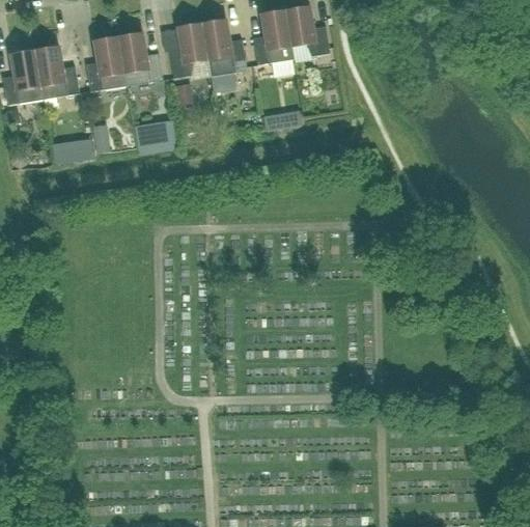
[(286,9),(293,46),(306,44),(312,55),(331,53),(326,25),(314,27),(310,5),(286,9)]
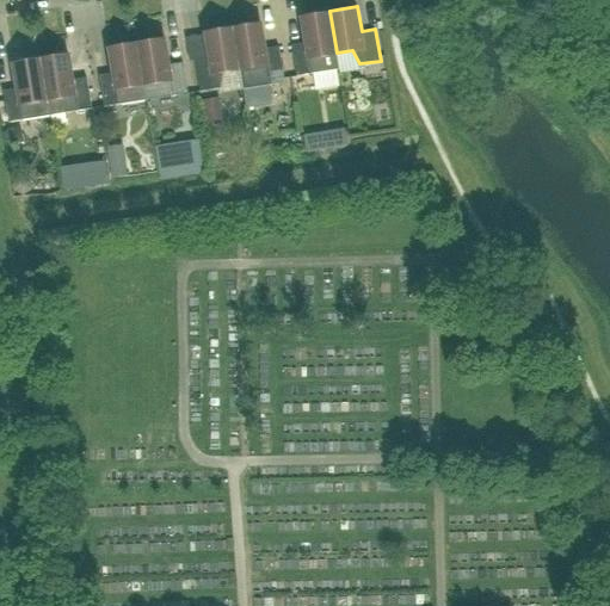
[(338,67),(337,53),(330,11),(302,16),(306,41),(291,42),(297,74),(312,72),(338,67)]
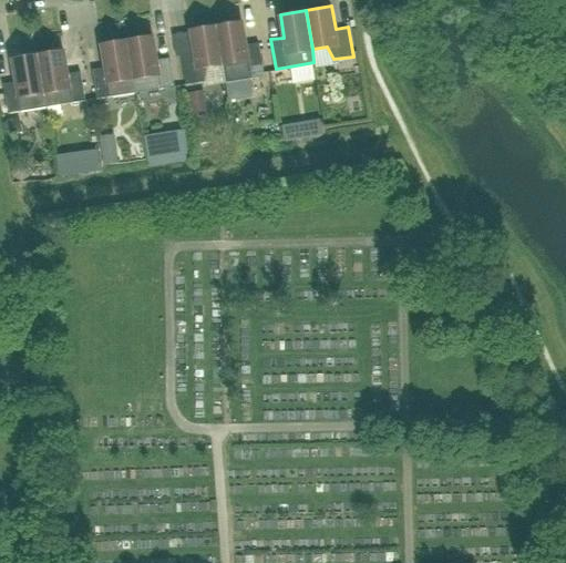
[(216,24),(223,63),(225,77),(264,70),(259,41),(246,43),(243,20),(216,24)]
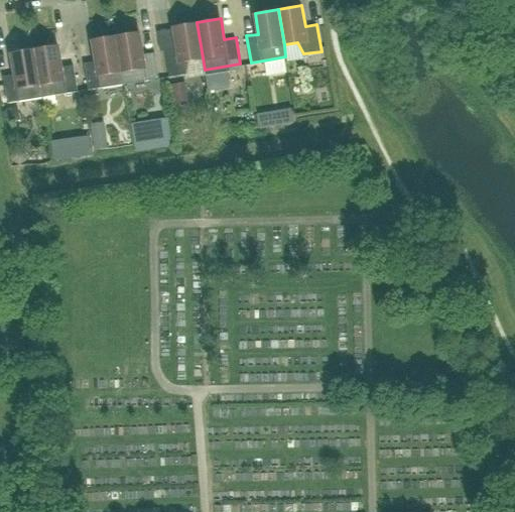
[(189,59),(203,57),(197,22),(173,25),(177,46),(165,48),(169,75),(187,73),(189,59)]
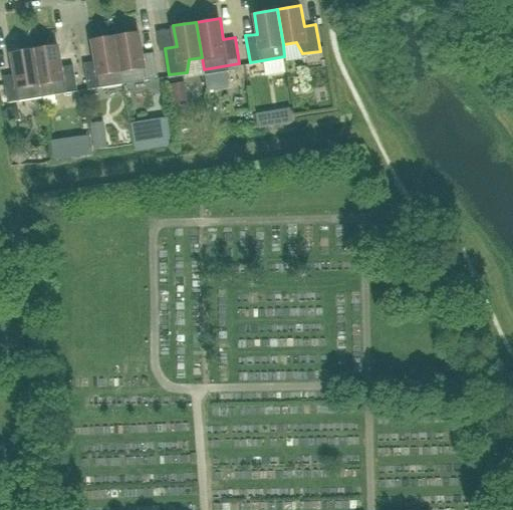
[(115,35),(122,82),(158,76),(154,50),(142,52),(139,31),(115,35)]
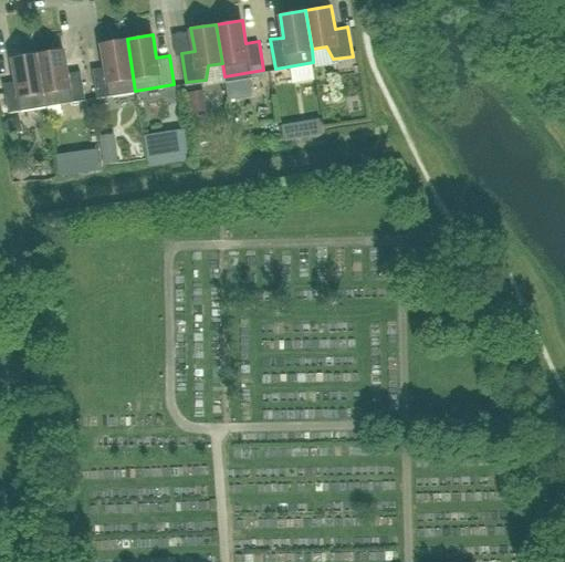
[(96,96),(135,91),(127,39),(102,42),(105,65),(92,68),(96,96)]
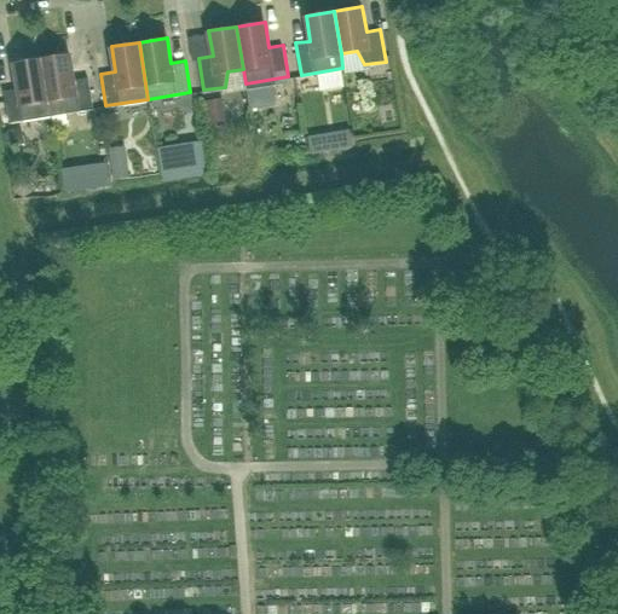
[(41,57),(51,114),(93,108),(88,76),(74,79),(69,53),(41,57)]
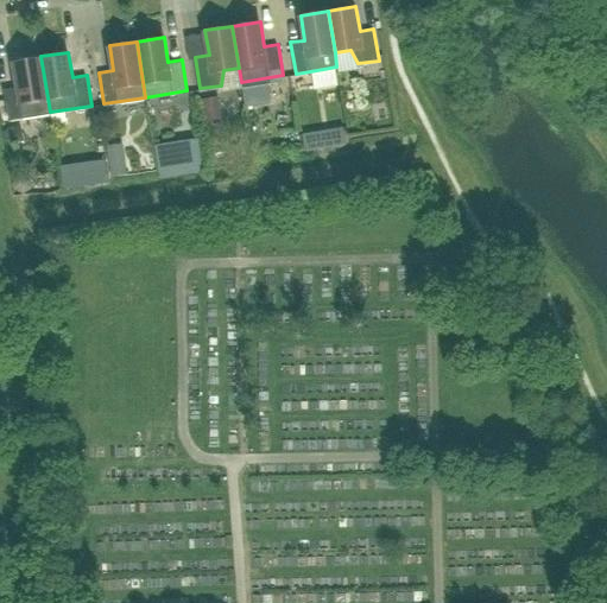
[(8,119),(50,112),(40,56),(13,61),(17,86),(4,88),(8,119)]
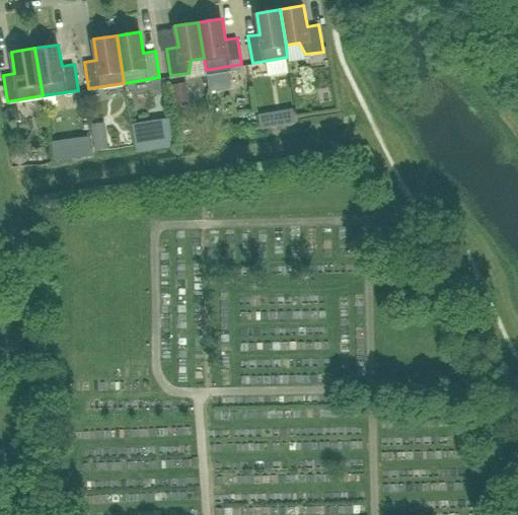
[(195,97),(192,81),(180,82),(182,99),(195,97)]
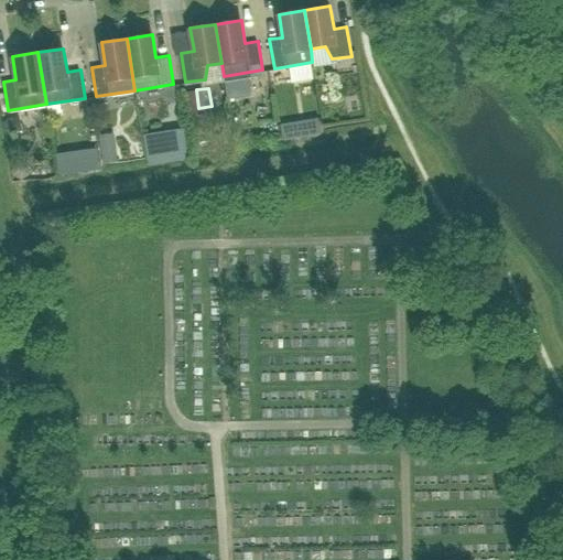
[(103,144),(82,149),(86,164),(107,159),(103,144)]
